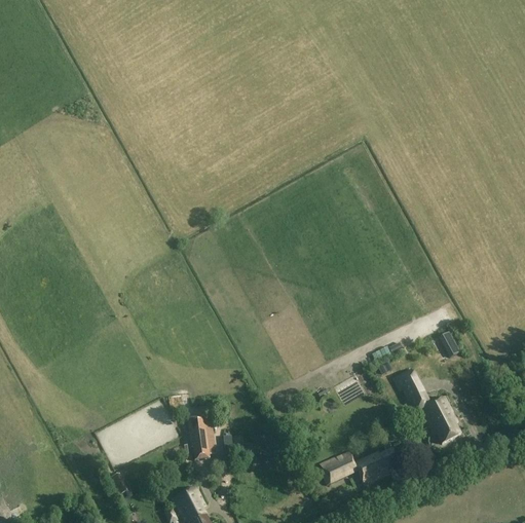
[(412,368),(394,377),(401,390),(404,388),(409,399),(406,400),(413,413),(421,409),(430,426),(432,425),(433,427),(432,428),(434,434),(437,432),(443,443),(461,433),(456,422),(459,420),(455,414),(454,415),(452,411),(454,410),(446,396),(430,403),(412,368)]
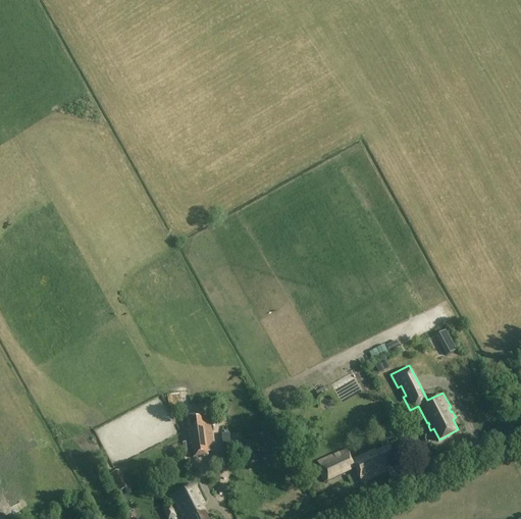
[(209,453),(206,426),(190,428),(191,432),(189,432),(191,443),(193,443),(194,455),(209,453)]
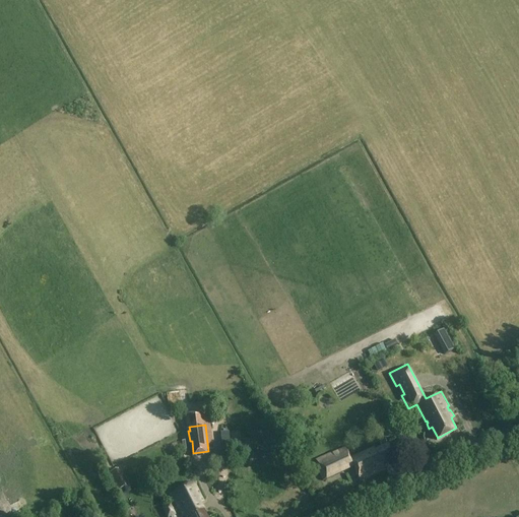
[(354,464),(362,478),(385,468),(384,465),(396,459),(388,442),(376,448),(375,446),(351,456),(346,446),(332,452),(332,451),(317,458),(319,464),(324,478),(354,464)]
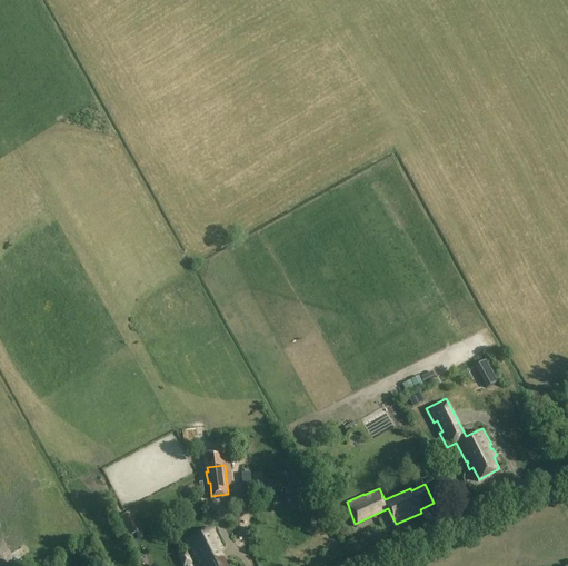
[(130,510),(119,516),(129,535),(139,530),(130,510)]
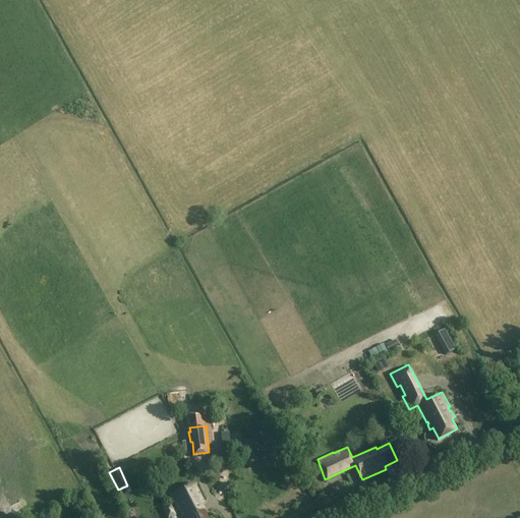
[(188,517),(209,517),(200,501),(204,499),(195,481),(172,493),(184,517),(185,517),(188,517)]
